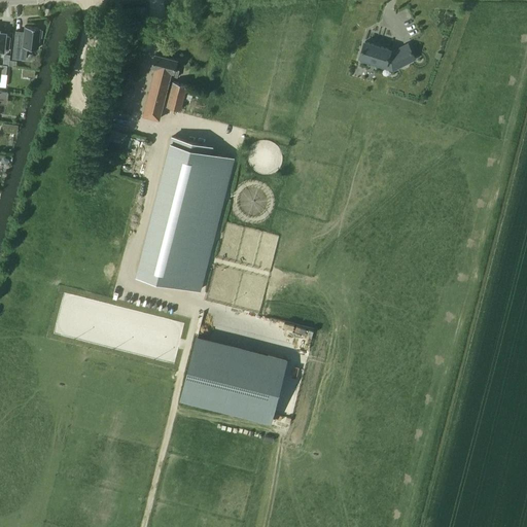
[(39,37),(41,38),(42,31),(40,31),(40,29),(25,27),(24,33),(15,32),(12,59),(25,60),(27,47),(37,48),(39,37)]
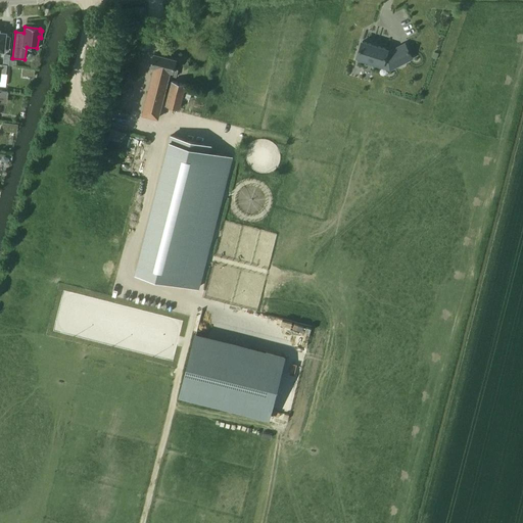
[(0,49),(8,51),(10,37),(4,36),(4,33),(0,32),(0,49)]
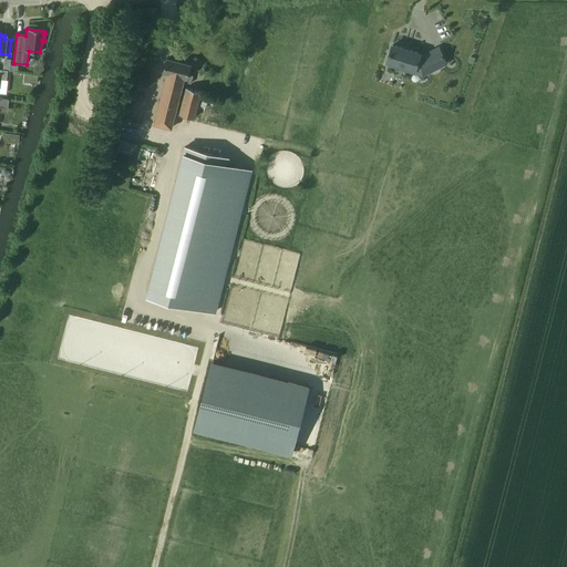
[(390,54),(388,61),(390,62),(389,65),(398,68),(399,65),(405,68),(404,70),(414,73),(415,69),(428,73),(429,72),(446,63),(443,57),(442,54),(439,49),(429,53),(421,58),(419,57),(420,53),(410,50),(403,48),(403,49),(393,45),(391,52),(390,52),(390,54)]
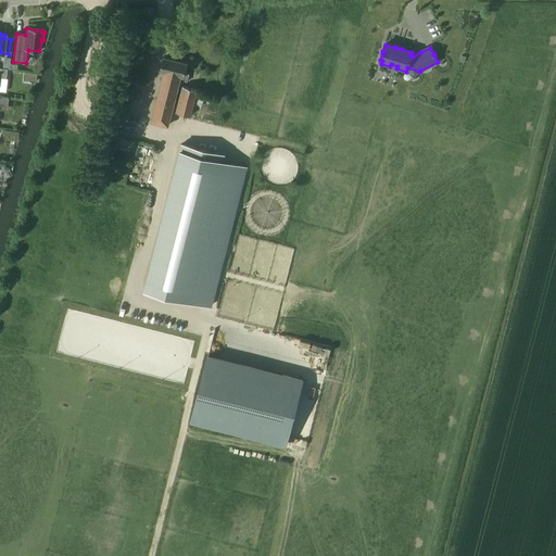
[(164,58),(161,71),(164,72),(151,122),(167,126),(179,80),(188,83),(189,74),(185,73),(188,63),(164,58)]
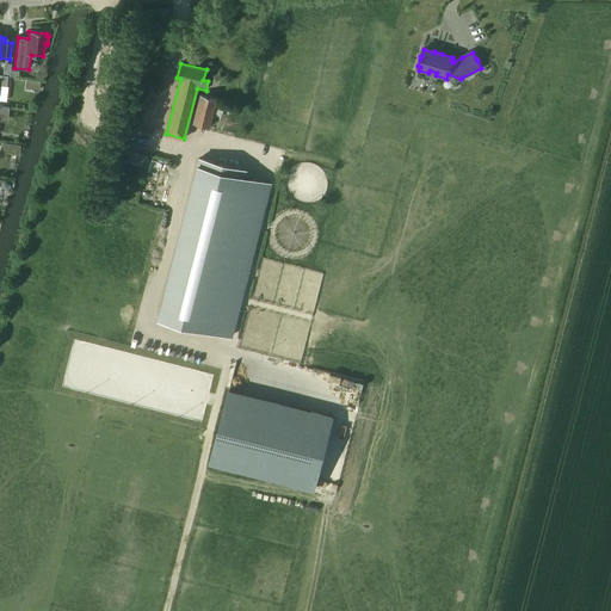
[(217,99),(201,94),(193,123),(210,127),(217,99)]
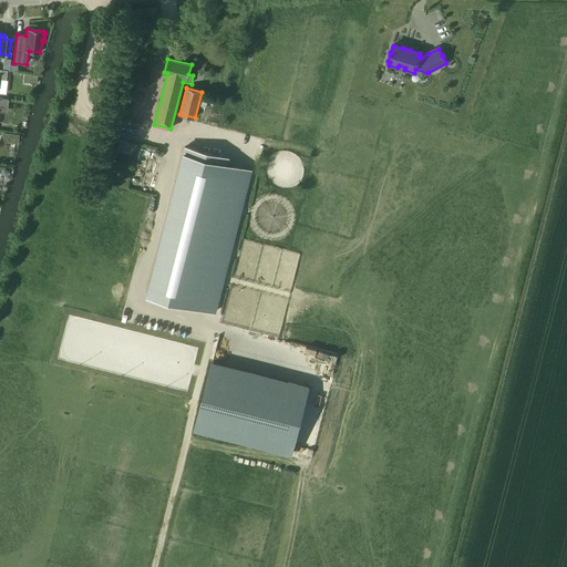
[(131,168),(140,134),(117,129),(109,163),(131,168)]
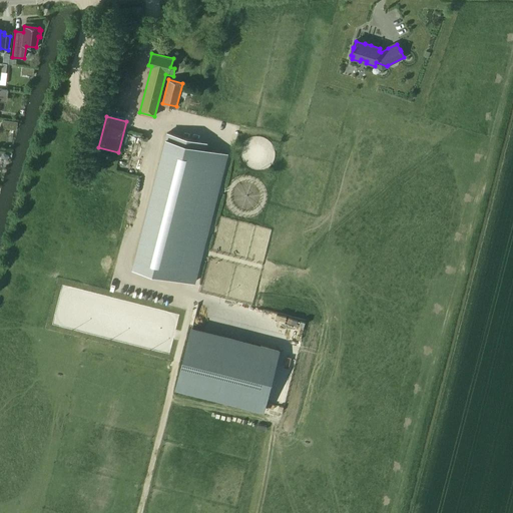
[(3,120),(2,128),(10,129),(11,121),(3,120)]
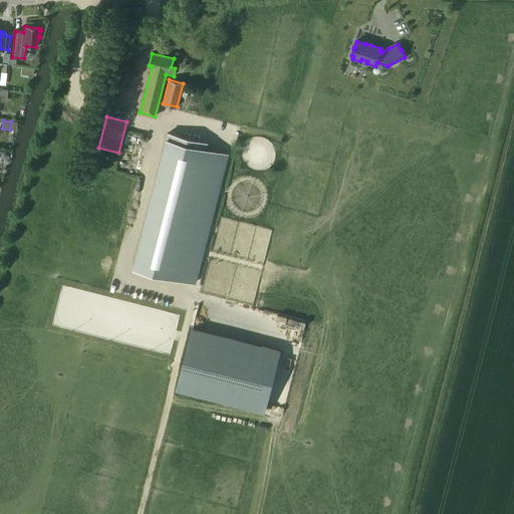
[(168,134),(134,267),(196,282),(228,156),(206,150),(201,149),(202,143),(196,141),(196,142),(180,138),(180,137),(168,134)]
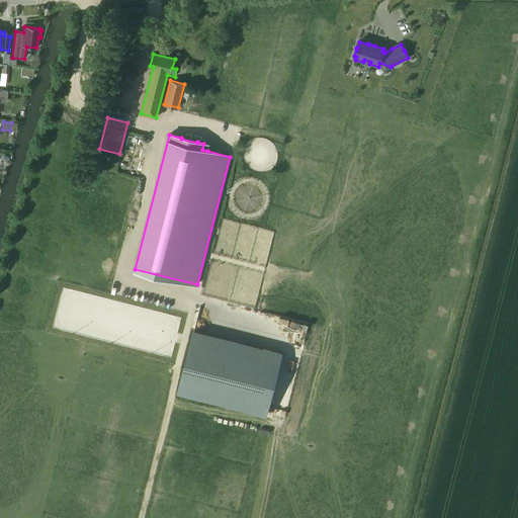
[(194,330),(178,393),(266,415),(281,352),(194,330)]
